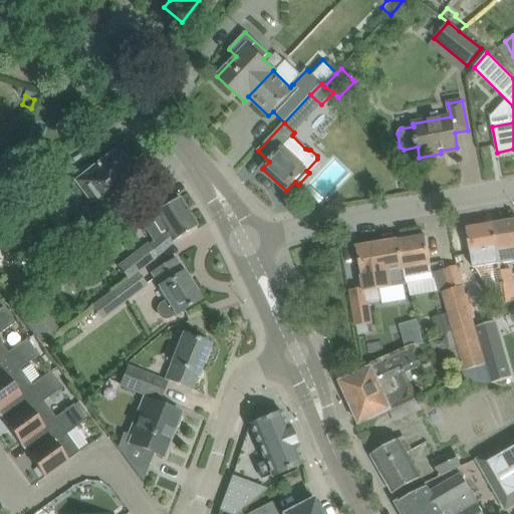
[(113,155),(93,170),(92,169),(91,168),(89,167),(88,167),(86,167),(85,167),(83,168),(81,169),(80,170),(79,171),(78,173),(78,175),(78,177),(78,178),(78,180),(79,181),(68,190),(88,218),(73,230),(82,241),(83,241),(90,250),(106,238),(99,228),(109,220),(111,224),(125,213),(122,210),(137,199),(139,201),(140,200),(131,189),(133,187),(120,172),(124,169),(125,163),(118,156),(113,155)]
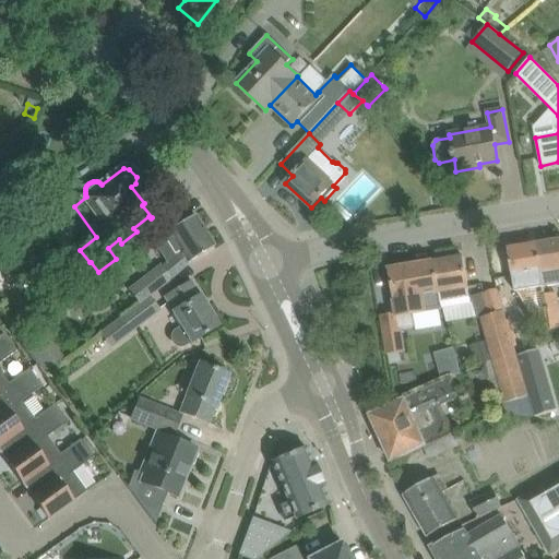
[(138,277),(141,281),(153,294),(188,263),(214,247),(194,215),(167,233),(168,234),(154,246),(165,263),(156,273),(151,266),(138,277)]
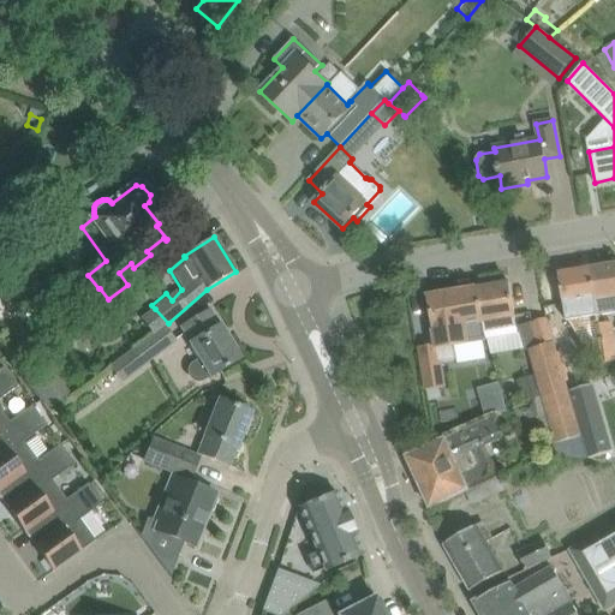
[(614,264),(590,269),(596,300),(598,316),(614,312),(614,264)]
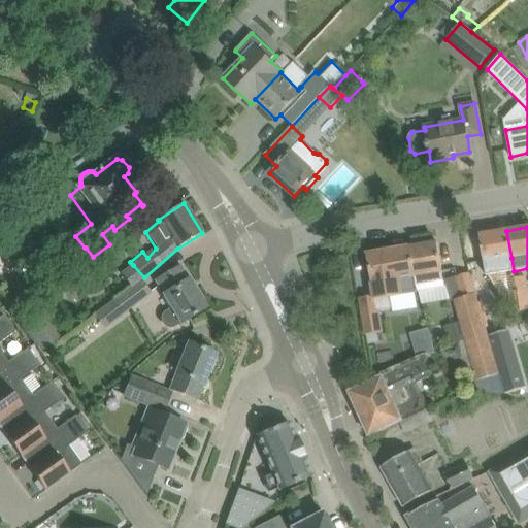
[(480,236),(483,256),(486,273),(501,271),(499,260),(512,258),(506,231),(480,236)]
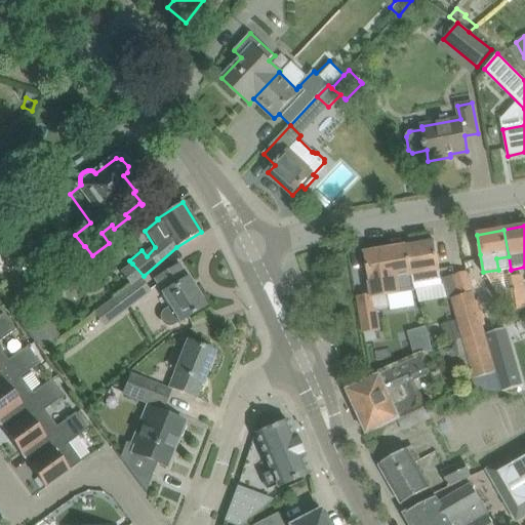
[(435,241),(407,246),(411,275),(413,287),(442,283),(441,276),(440,270),(435,241)]
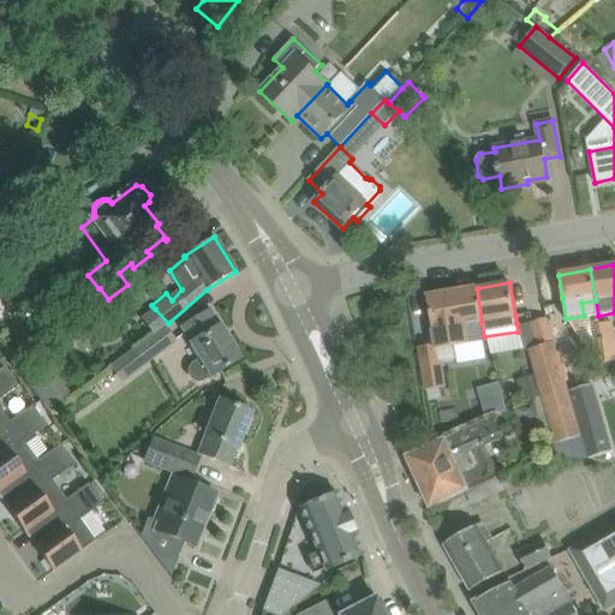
[(484,336),(482,322),(477,288),(460,291),(457,291),(457,288),(435,292),(435,294),(433,296),(428,297),(431,316),(430,316),(431,324),(433,324),(434,330),(436,345),(419,347),(425,390),(445,387),(441,363),(457,360),(454,346),(484,341),(484,336)]
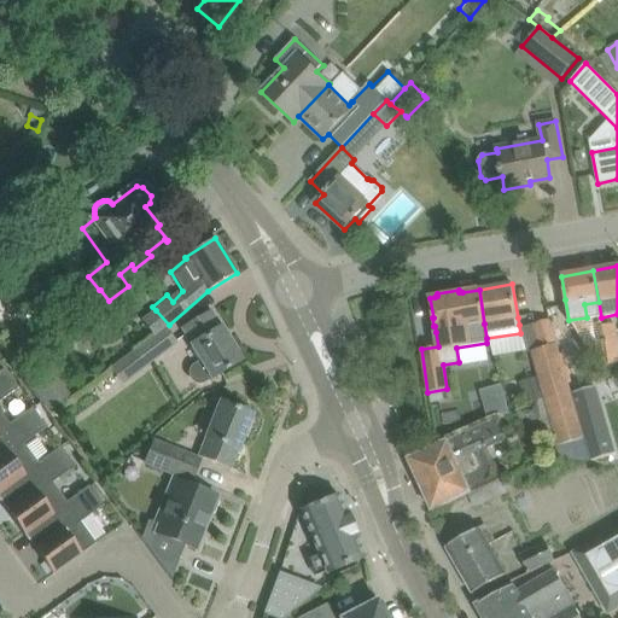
[(210,313),(184,330),(181,331),(190,344),(188,345),(198,361),(191,366),(190,368),(188,373),(187,375),(190,380),(191,383),(194,384),(199,385),(203,384),(239,361),(210,313)]
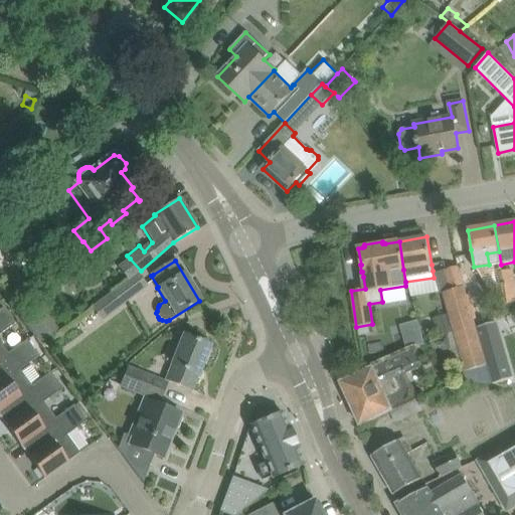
[(445,293),(450,314),(455,332),(451,333),(463,373),(485,366),(480,347),(474,328),(462,289),(465,288),(458,267),(446,270),(444,263),(432,265),(433,271),(434,274),(441,294),(445,293)]
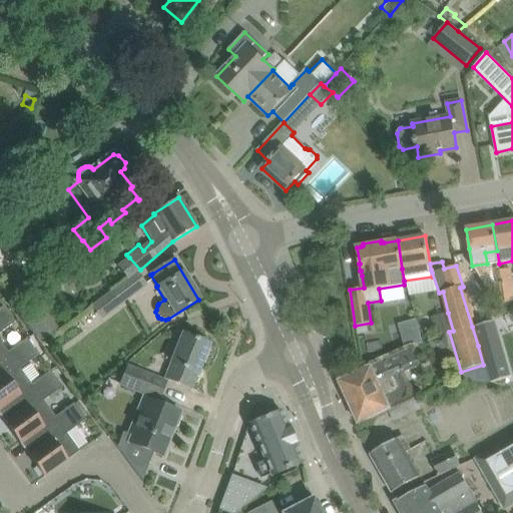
[(510,269),(500,271),(505,303),(512,302),(512,297),(509,298),(507,283),(512,283),(510,269)]
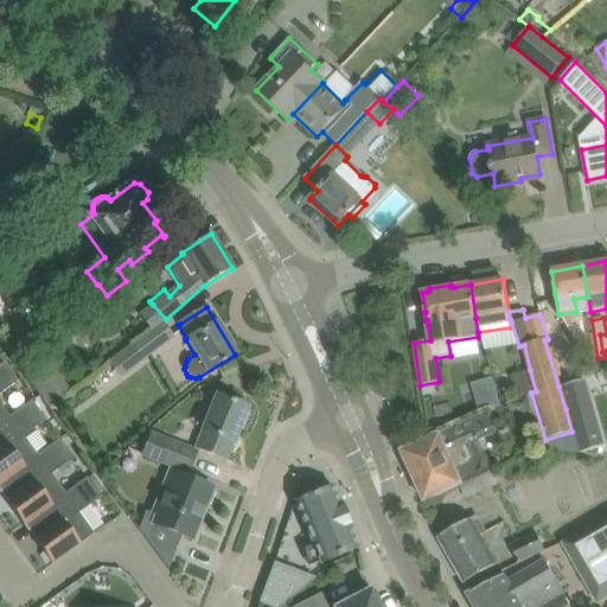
[(583,338),(586,337),(589,360),(598,358),(592,320),(580,321),(583,338)]
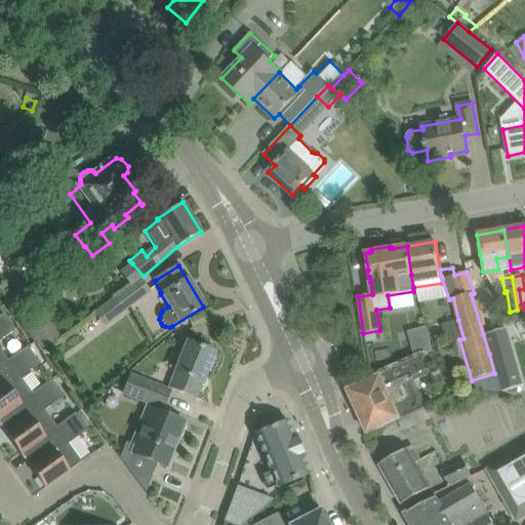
[(139,279),(113,298),(123,312),(149,292),(139,279)]
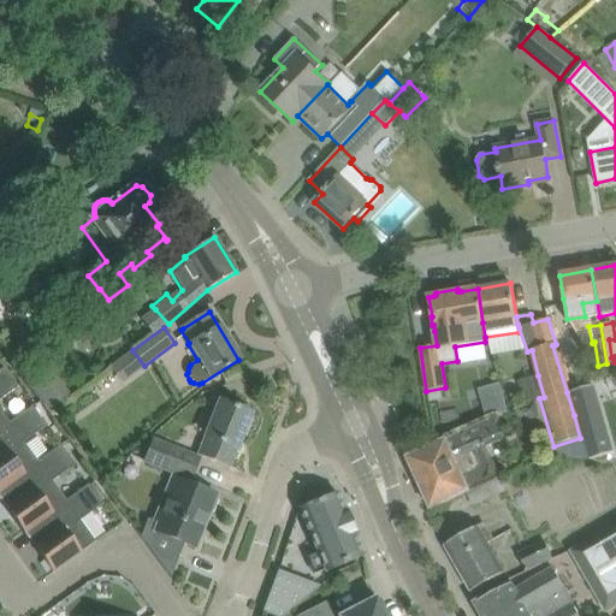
[(23,367),(33,381),(42,374),(31,361),(23,367)]
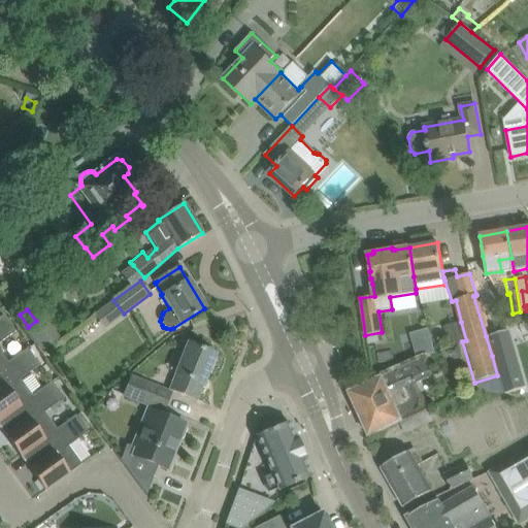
[(5,316),(0,318),(0,369),(9,363),(0,349),(0,342),(17,331),(5,316)]
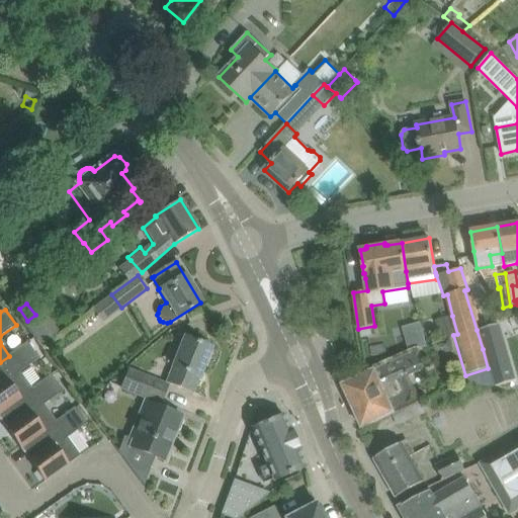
[(24,325),(26,328),(39,346),(59,332),(44,311),(24,325)]
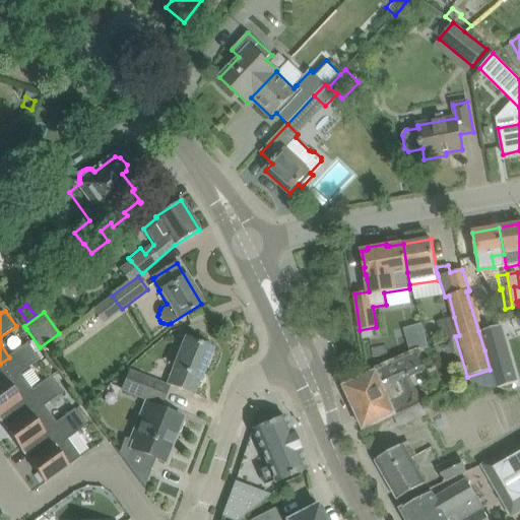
[(454,317),(437,322),(442,339),(455,336),(459,335),(454,317)]
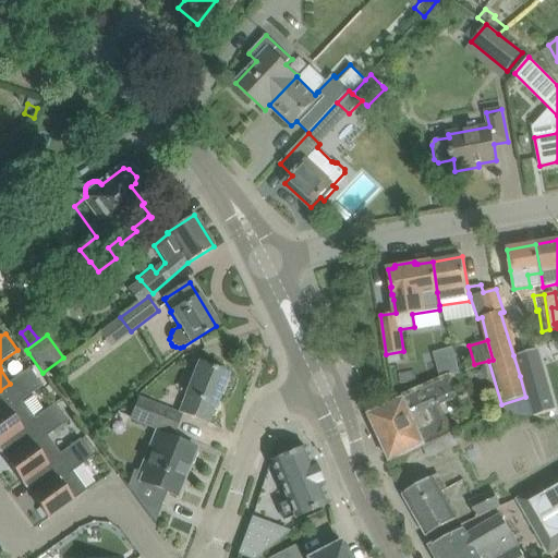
[(536,349),(513,355),(520,376),(525,397),(532,416),(554,411),(536,349)]
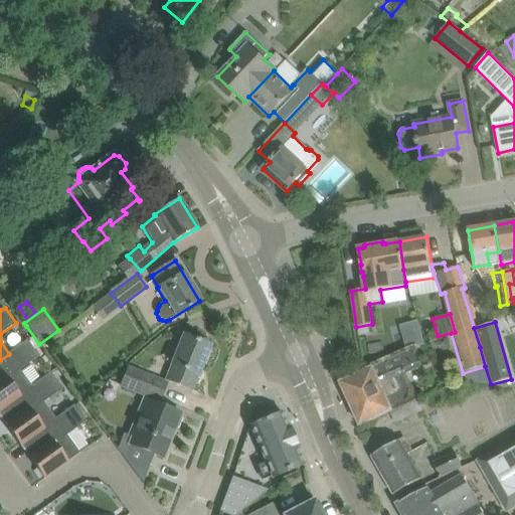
[(191,389),(208,345),(185,336),(185,335),(177,332),(170,350),(178,354),(167,380),(191,389)]
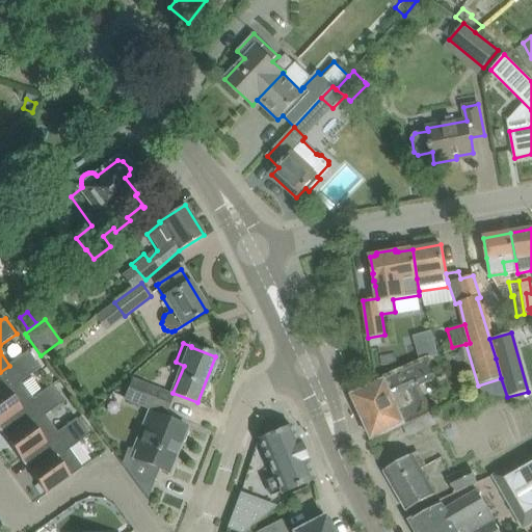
[(29,351),(9,366),(0,372),(0,423),(33,399),(22,382),(41,368),(29,351)]
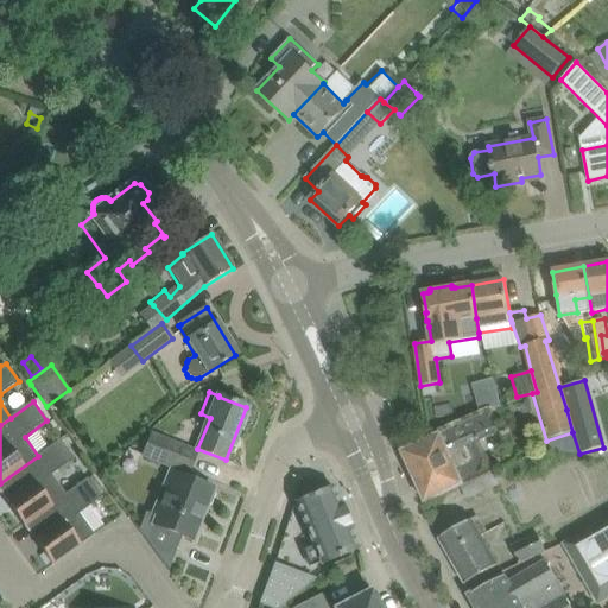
[(498,426),(492,412),(403,453),(415,477),(425,502),(461,487),(492,472),(479,441),(489,436),(487,431),(498,426)]
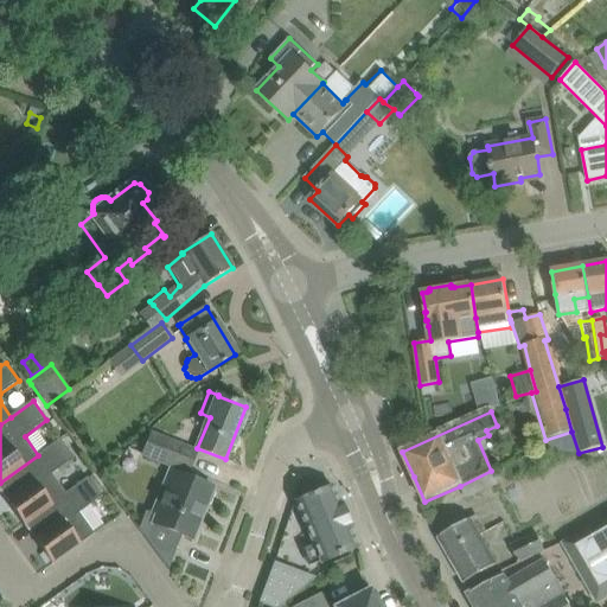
[(144,454),(187,472),(196,452),(151,435),(144,454)]
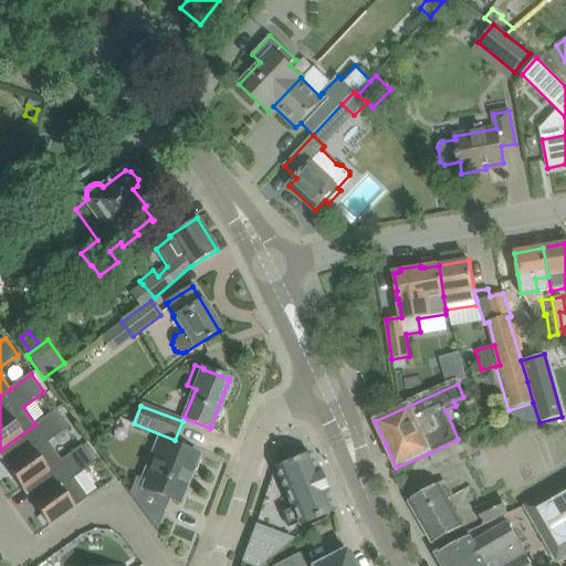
[(56,410),(35,425),(0,450),(0,453),(2,452),(17,471),(13,473),(23,489),(62,461),(49,442),(70,427),(56,410)]
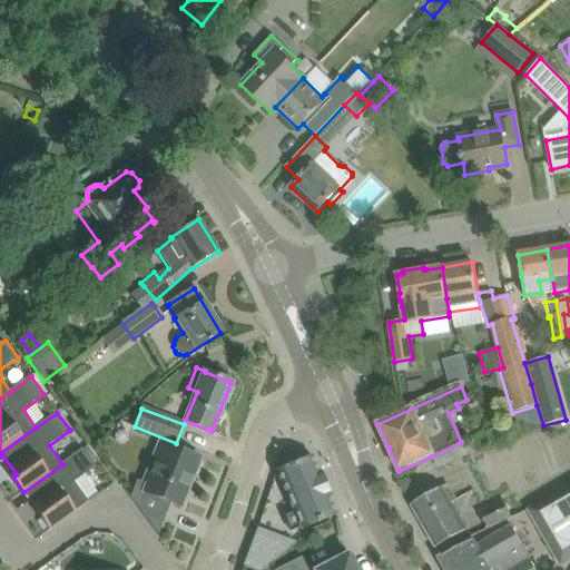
[(461,442),(432,457),(436,468),(467,453),(461,442)]
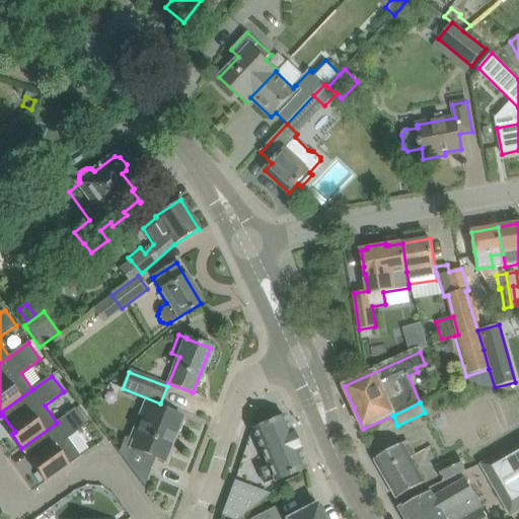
[(125,437),(119,453),(144,487),(155,458),(165,461),(182,418),(150,404),(144,420),(142,419),(133,441),(125,437)]
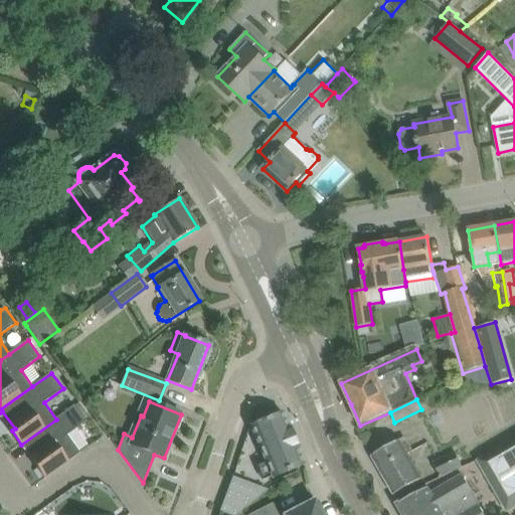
[(75,405),(56,419),(21,445),(22,447),(25,445),(38,462),(35,464),(45,478),(80,453),(67,436),(87,421),(75,405)]
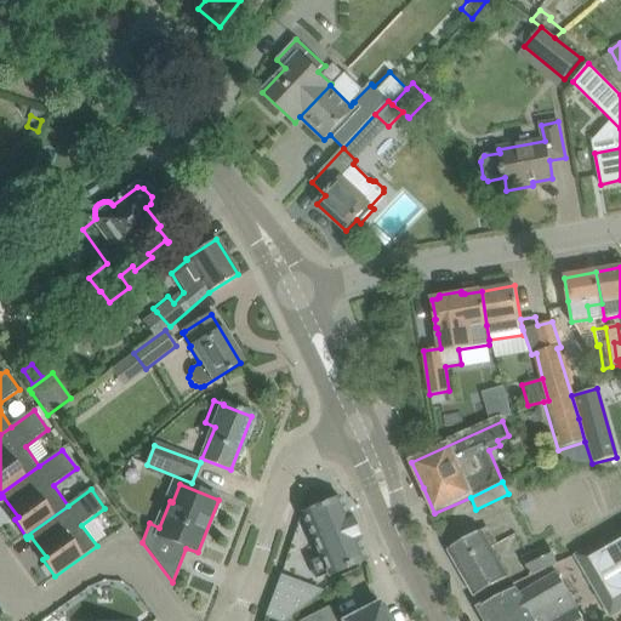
[(302,513),(315,545),(354,528),(348,516),(347,516),(340,497),(302,513)]
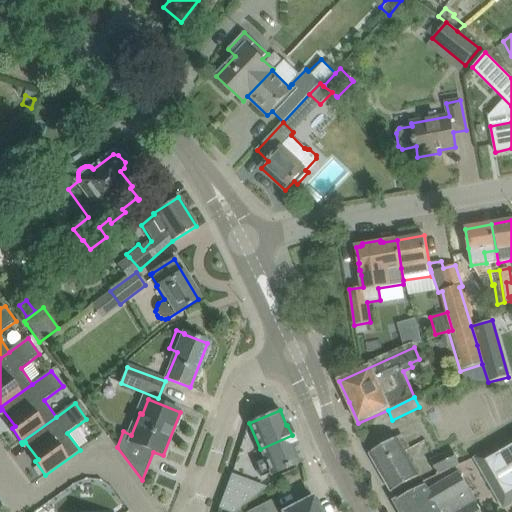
[(296,446),(292,435),(260,449),(270,474),(301,461),(295,447),(296,446)]
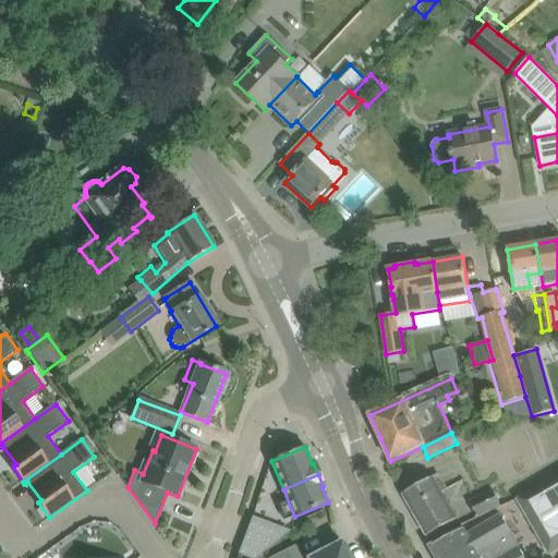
[(438,474),(403,495),(427,536),(458,519),(443,492),(447,489),(438,474)]
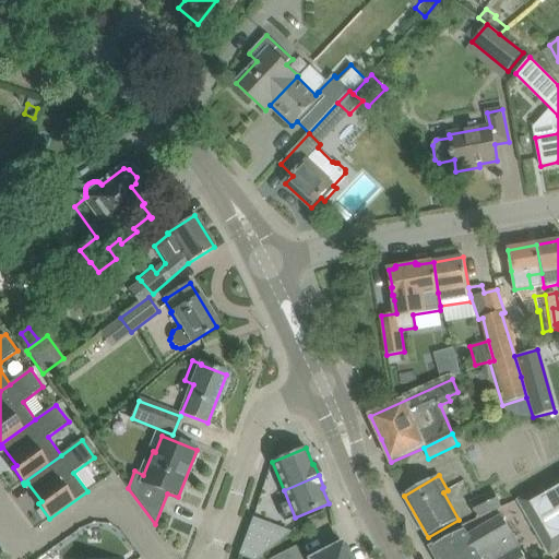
[(558,476),(518,501),(521,508),(551,557),(558,551),(558,476)]
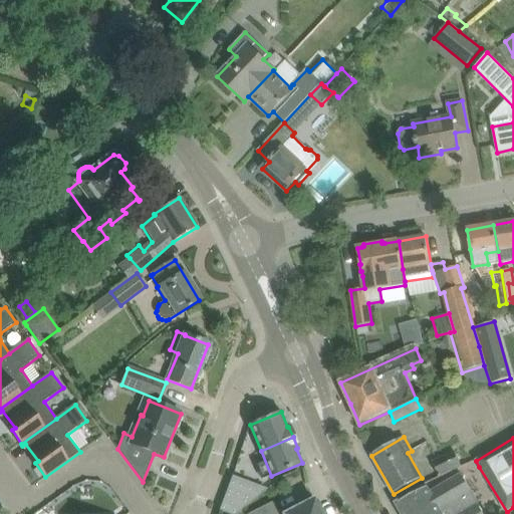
[(462,466),(456,455),(454,452),(433,462),(439,476),(462,466)]
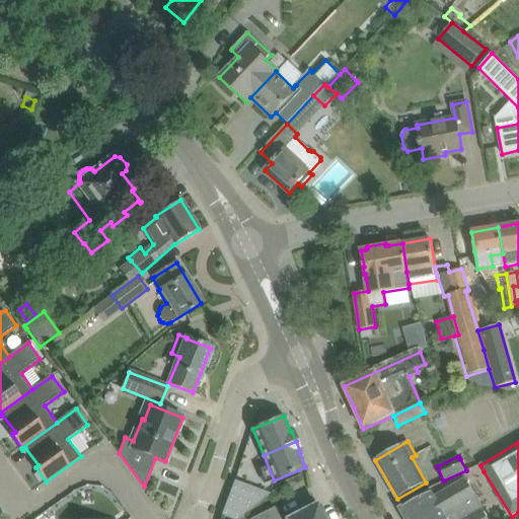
[(400,509),(405,518),(488,518),(465,479),(434,498),(431,492),(400,509)]
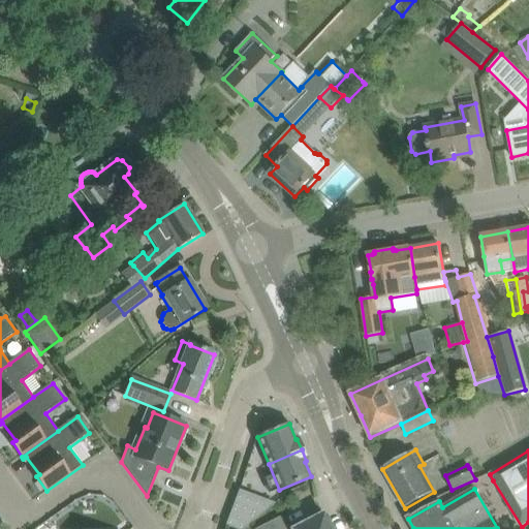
[(237,494),(225,525),(235,528),(243,528),(261,514),(271,506),(238,494),(237,494)]
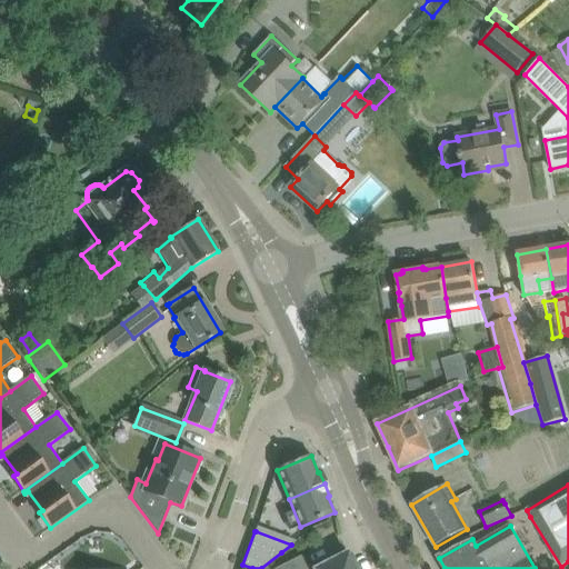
[(307,568),(301,556),(281,566),(275,568),(356,568),(348,552),(313,568),(307,568)]
